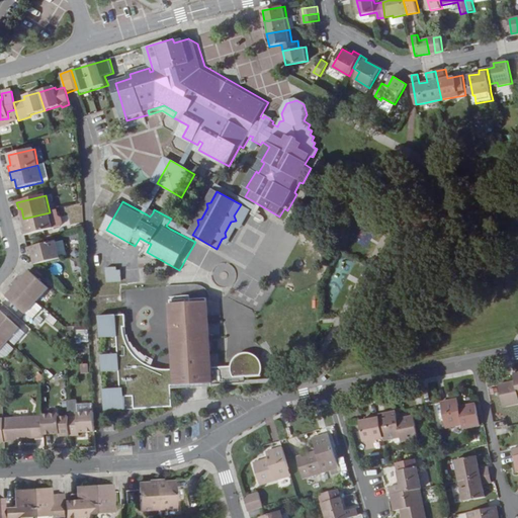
[(50,212),(54,228),(61,226),(57,210),(50,212)]
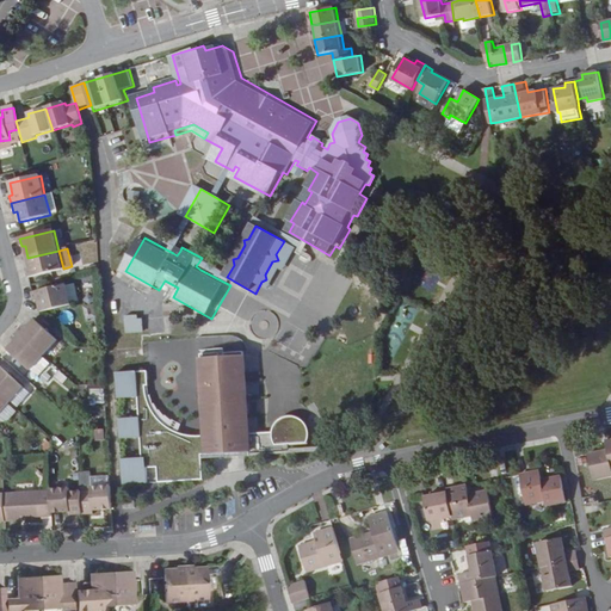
[(26,270),(29,278),(63,269),(59,251),(28,258),(31,269),(26,270)]
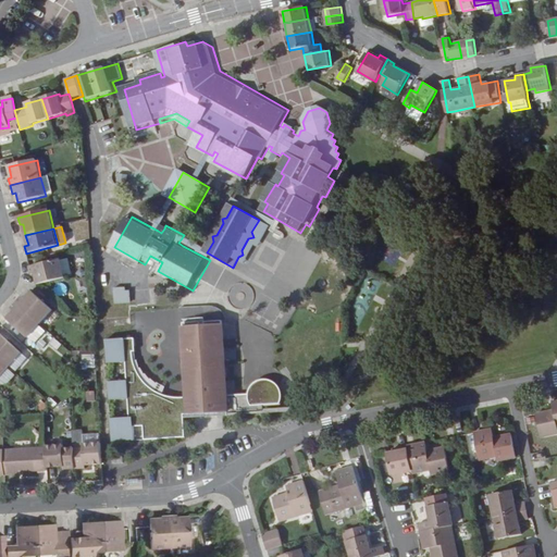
[(35,275),(38,284),(65,277),(61,261),(61,259),(29,268),(32,275),(35,275)]
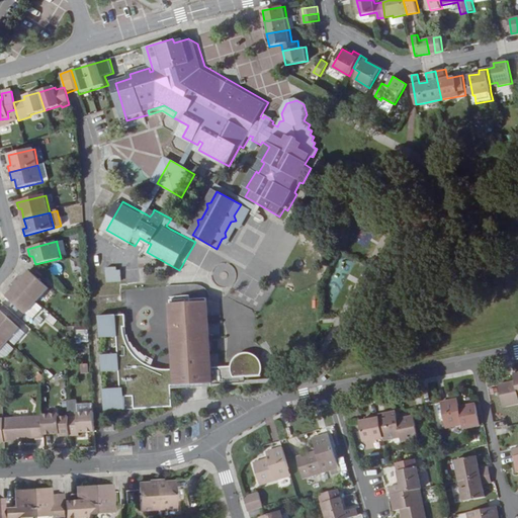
[(64,241),(57,243),(61,256),(68,255),(64,241)]
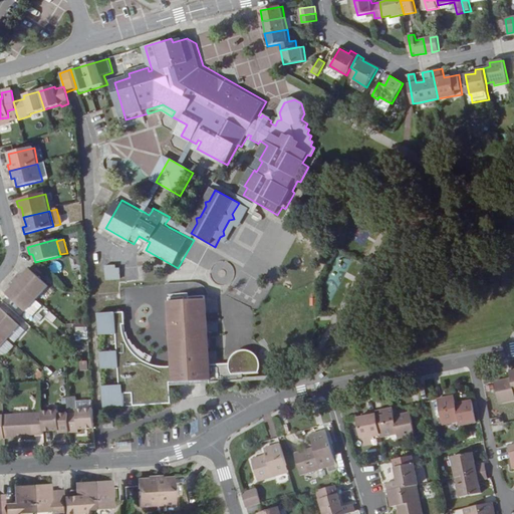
[(76,256),(69,258),(73,269),(79,267),(76,256)]
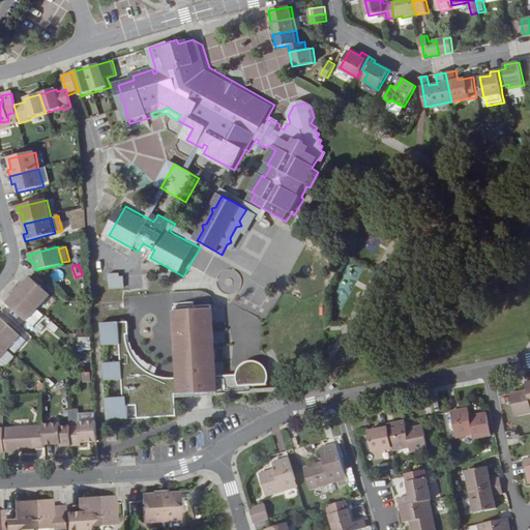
[(122,274),(107,274),(107,289),(123,289),(122,274)]
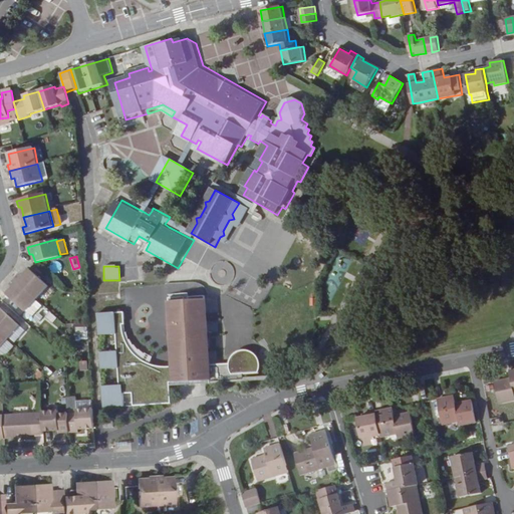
[(15,280),(37,300),(50,286),(30,268),(22,276),(21,275),(15,280)]
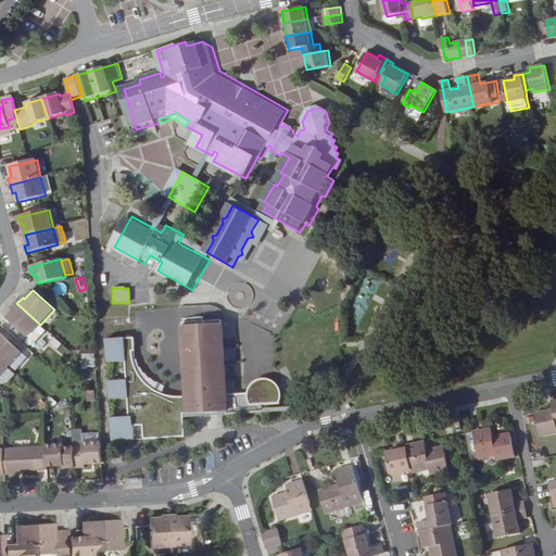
[(29,338),(29,337),(40,325),(16,303),(12,308),(14,311),(8,318),(29,338)]
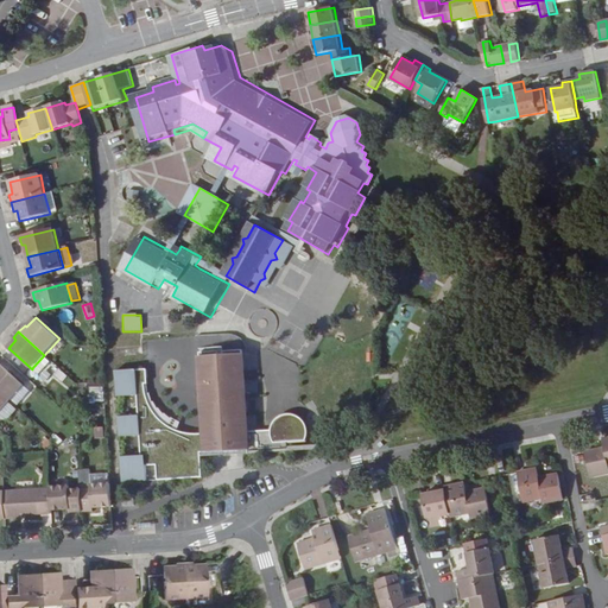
[(121,457),(122,482),(146,481),(146,466),(157,466),(157,481),(203,479),(201,453),(249,450),(245,352),(202,354),(204,387),(221,387),(221,404),(204,404),(206,425),(207,435),(207,437),(201,438),(201,436),(195,436),(189,435),(189,437),(184,437),(184,434),(179,432),(176,431),(169,426),(163,422),(158,417),(154,412),(151,406),(150,401),(146,401),(145,396),(147,396),(147,390),(146,385),(146,379),(149,379),(149,371),(116,372),(119,397),(139,396),(140,416),(119,417),(120,437),(140,436),(141,457),(121,457)]
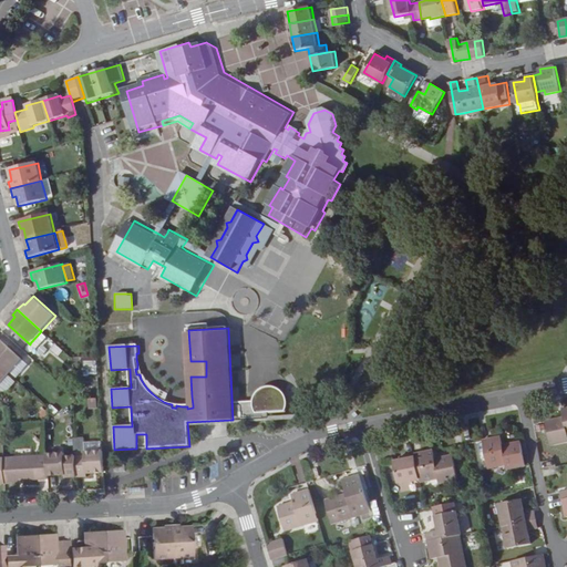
[(38,349),(49,338),(41,331),(30,343),(38,349)]
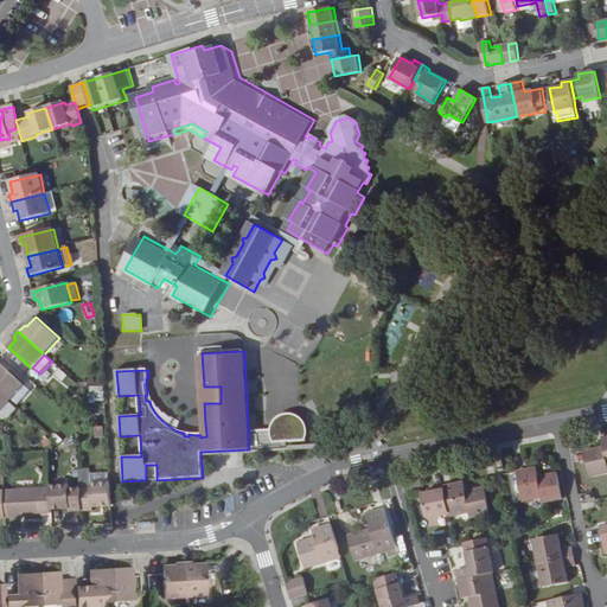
[(0,391),(6,396),(7,395),(19,382),(20,381),(0,362),(0,391)]
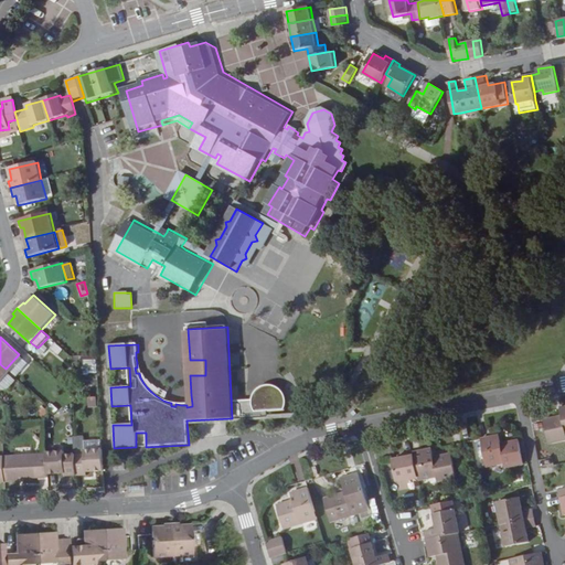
[(18,355),(7,368),(12,373),(23,361),(18,355)]
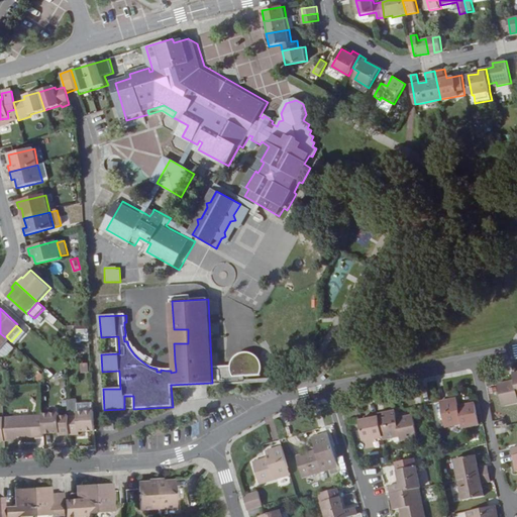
[(74,329),(74,344),(87,343),(87,329),(74,329)]
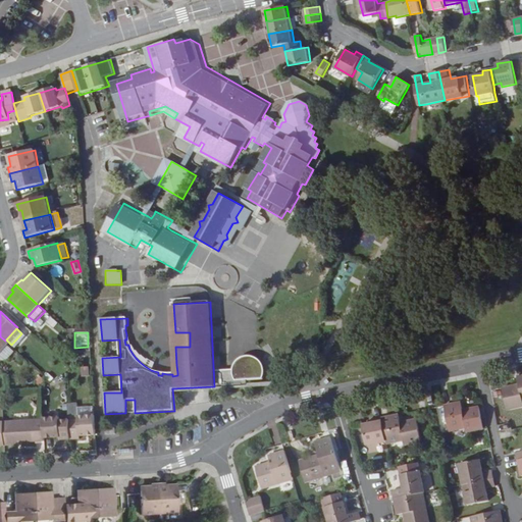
[(190,332),(175,332),(175,347),(190,347),(190,332)]
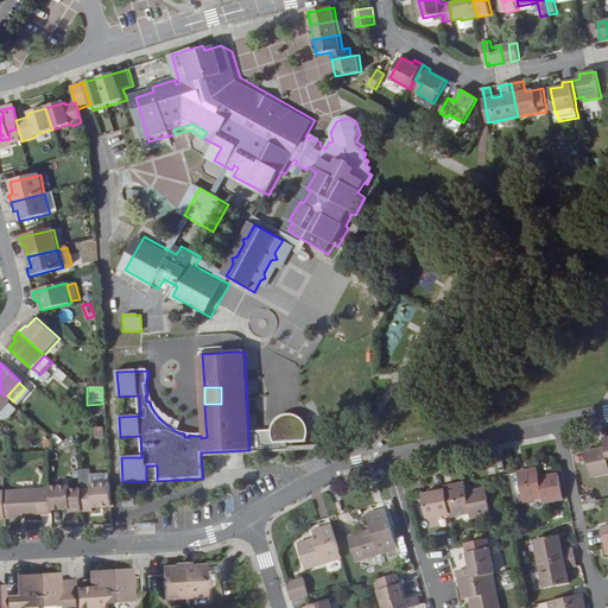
[(607,437),(602,438),(605,448),(587,451),(591,477),(607,473),(607,437)]
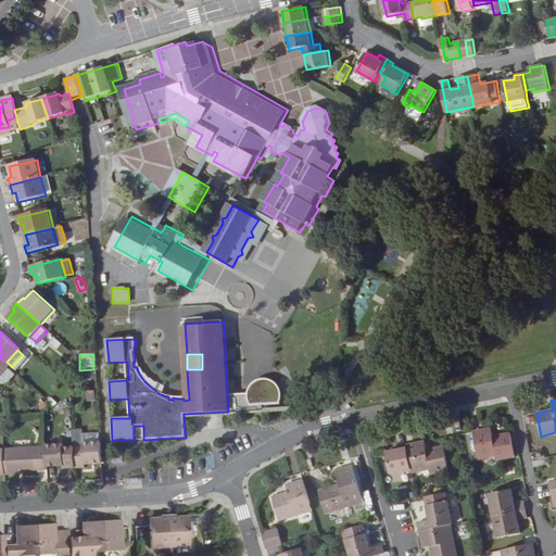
[(495,437),(493,428),(475,431),(480,459),(497,455),(498,460),(517,457),(512,433),(495,437)]
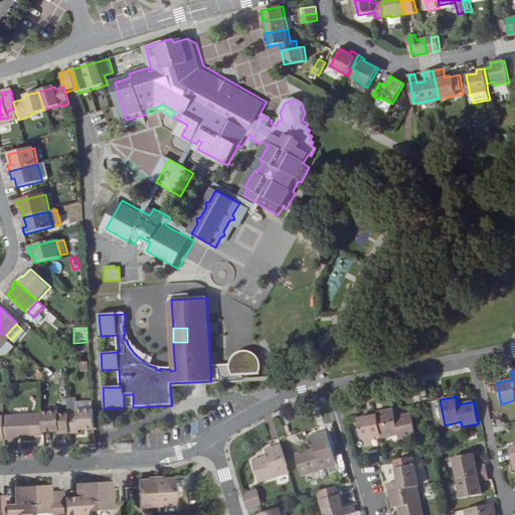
[(95,428),(94,409),(77,410),(77,405),(77,397),(66,398),(67,413),(68,433),(79,433),(79,430),(95,428)]
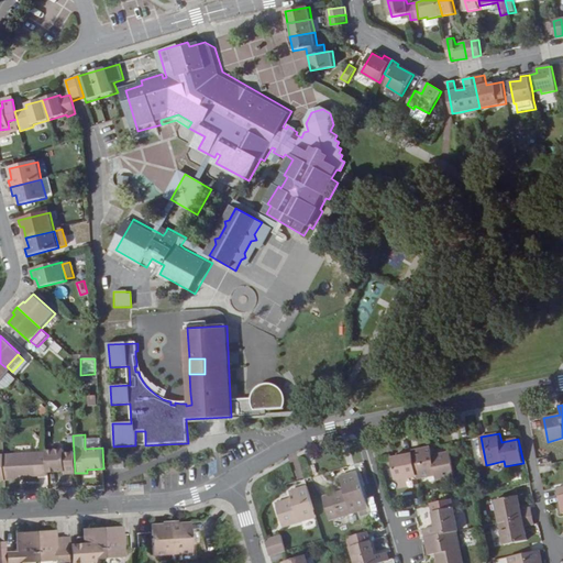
[(431,457),(429,448),(411,451),(416,476),(417,479),(433,476),(434,481),(453,477),(449,453),(431,457)]
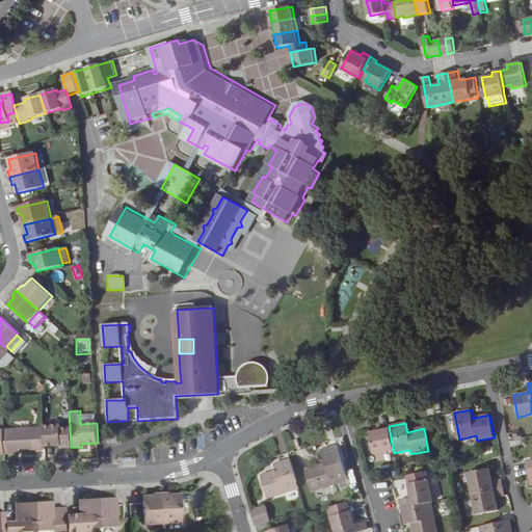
[(62,448),(71,447),(70,427),(61,428),(60,425),(44,426),(44,428),(45,446),(61,445),(62,448)]
